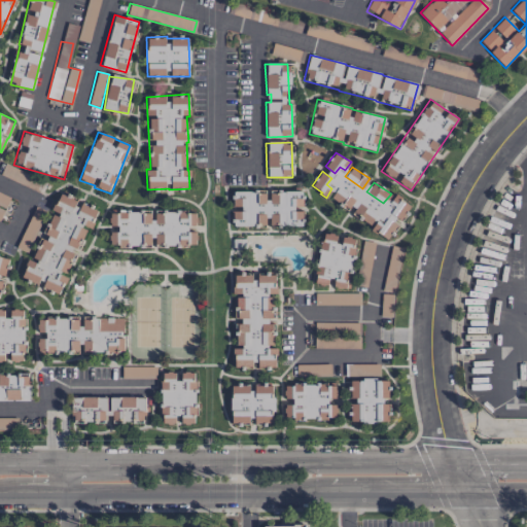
[(330,197),(338,187),(355,198),(347,208),(330,197)]
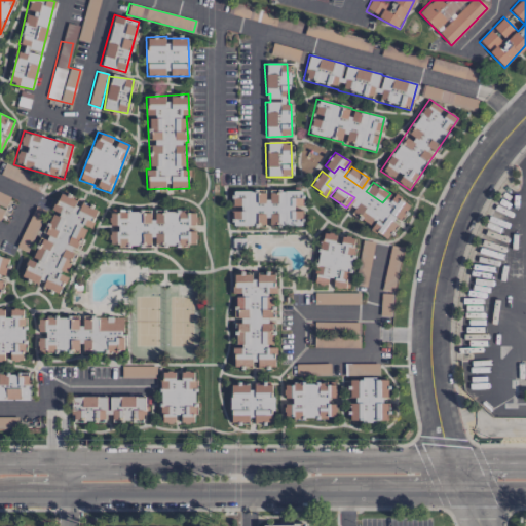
[(264,191),(265,202),(257,202),(257,191),(264,191)]
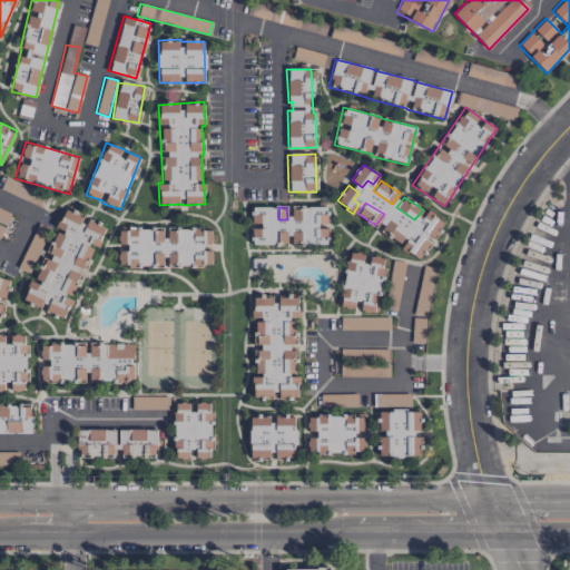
[(300,207),(301,219),(292,219),(292,207),(300,207)]
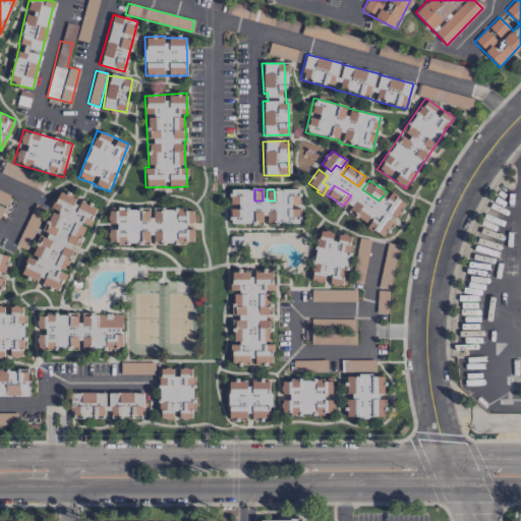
[(391,190),(385,199),(390,204),(386,210),(395,217),(404,203),(395,195),(397,194),(391,190)]
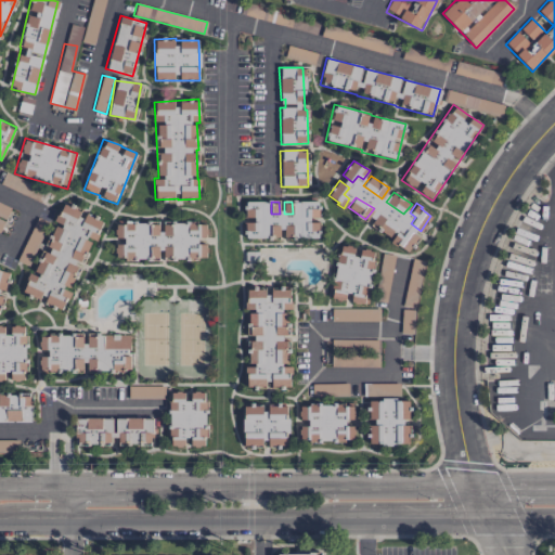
[(23,293),(61,310),(81,266),(82,266),(103,221),(64,204),(23,293)]
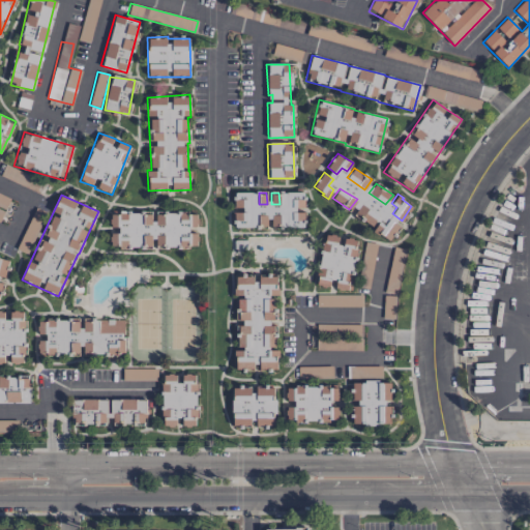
[(234,199),(245,198),(245,206),(234,206),(234,199)]
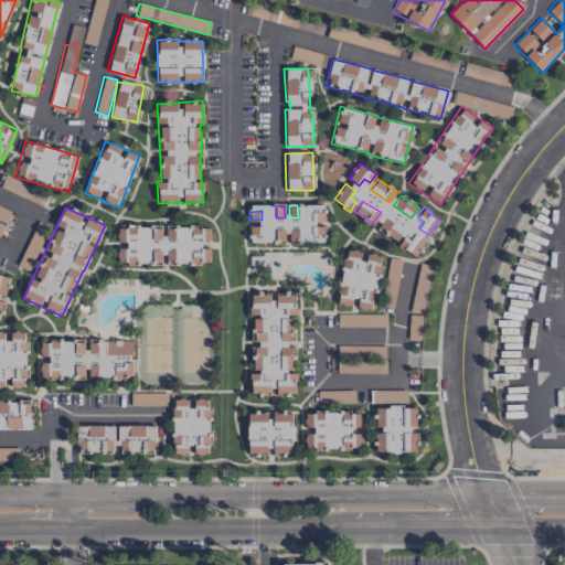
[(310,212),(323,211),(323,220),(310,220),(310,212)]
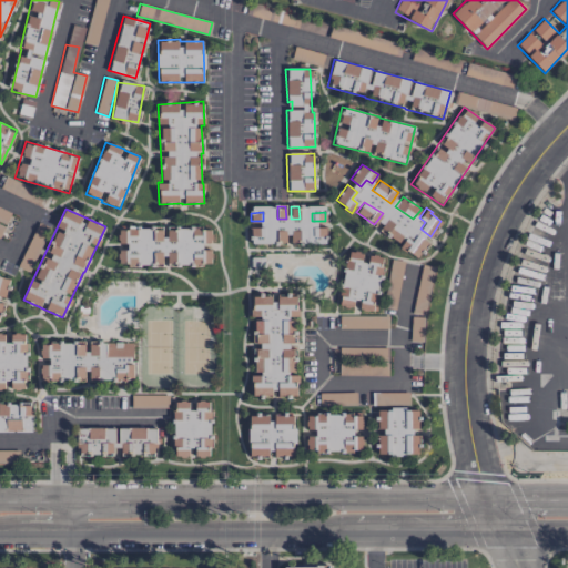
[(379,229),(387,219),(406,231),(397,241),(379,229)]
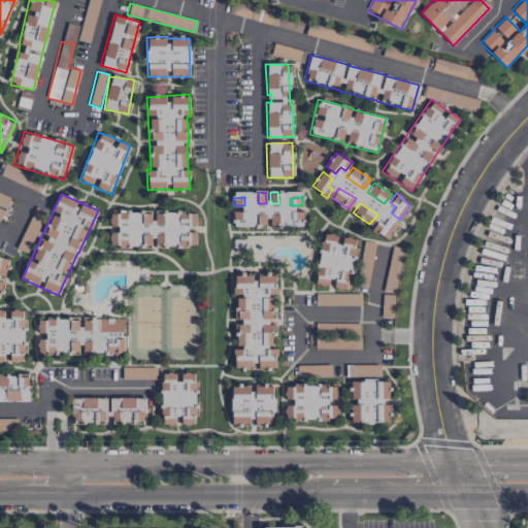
[(290,210),(301,209),(301,218),(290,218),(290,210)]
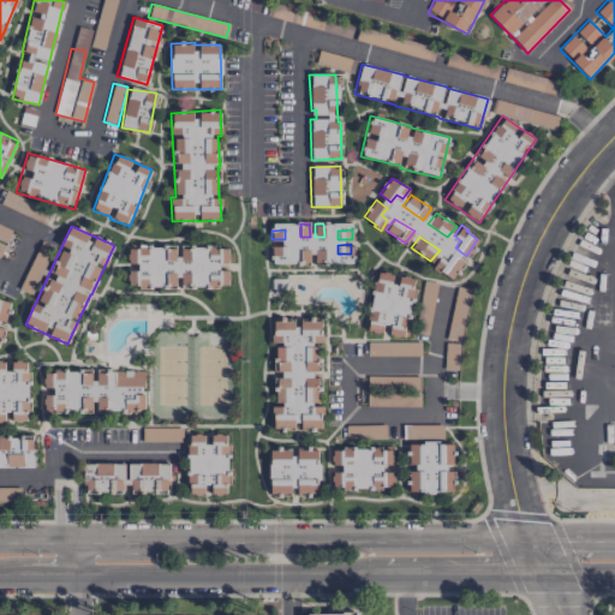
[(127,287),(178,288),(178,286),(227,288),(228,270),(219,270),(219,263),(228,264),(228,249),(129,245),(127,287)]
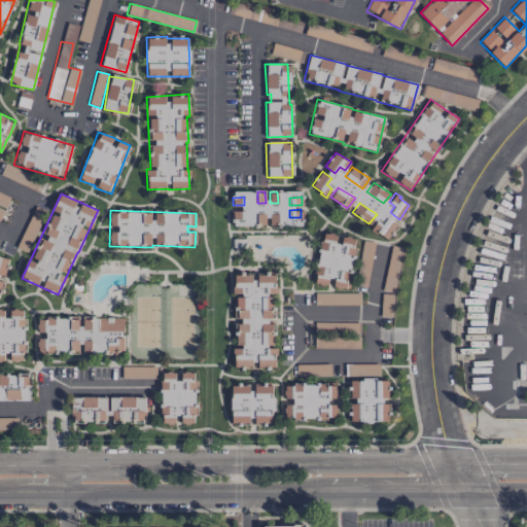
[(232,210),(244,210),(243,218),(232,218),(232,210)]
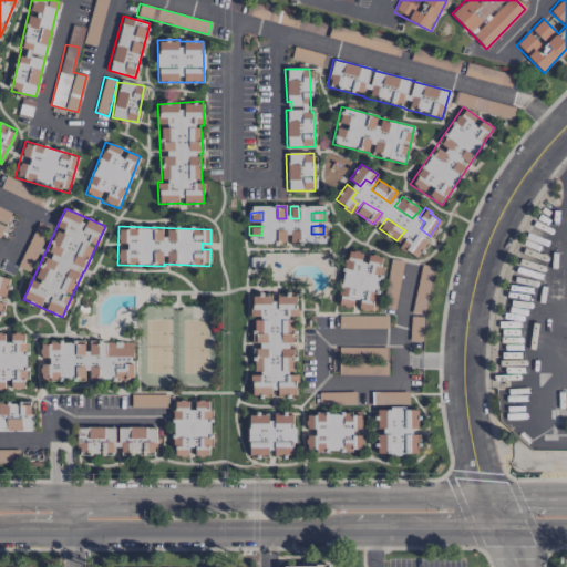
[(285,228),(286,240),(277,240),(277,228),(285,228)]
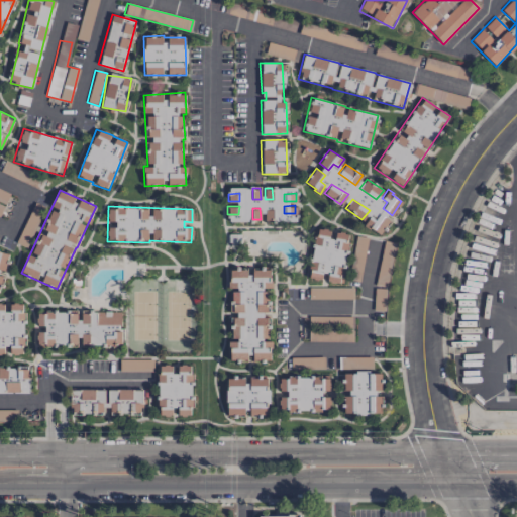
[(272,208),(273,220),(265,220),(265,209),(272,208)]
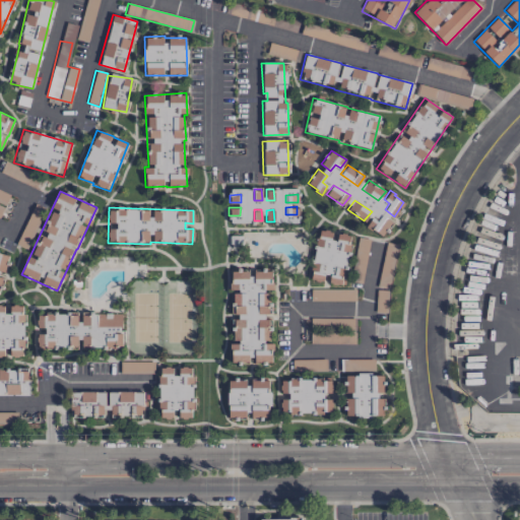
[(390,221),(382,214),(377,220),(371,217),(366,225),(372,229),(381,235),(390,221)]
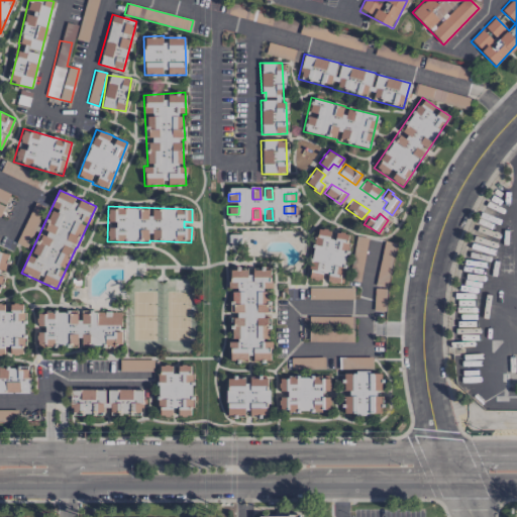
[(317,228),(329,230),(328,238),(324,237),(323,245),(312,243),(313,235),(316,235),(317,228)]
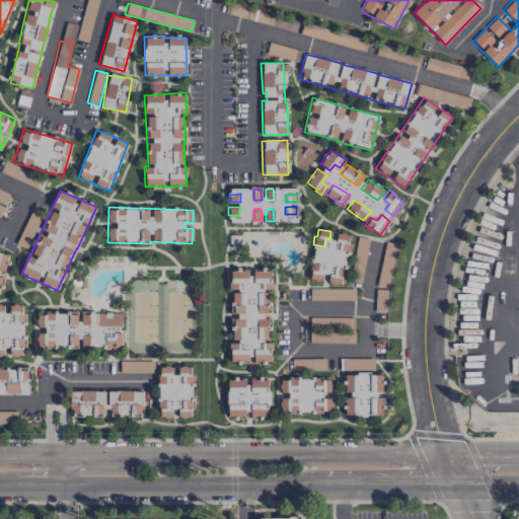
[(337,232),(349,234),(348,243),(350,243),(348,250),(338,248),(339,240),(336,240),(337,232)]
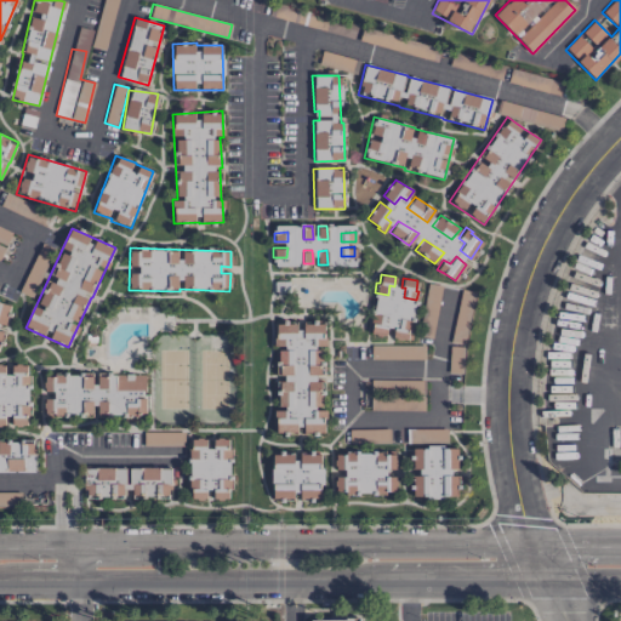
[(439,286),(427,284),(421,325),(433,326),(439,286)]
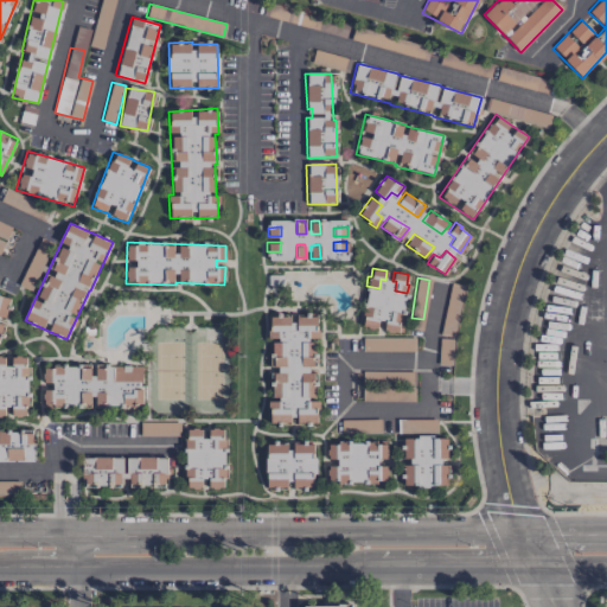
[(465,286),(451,282),(440,334),(453,337),(465,286)]
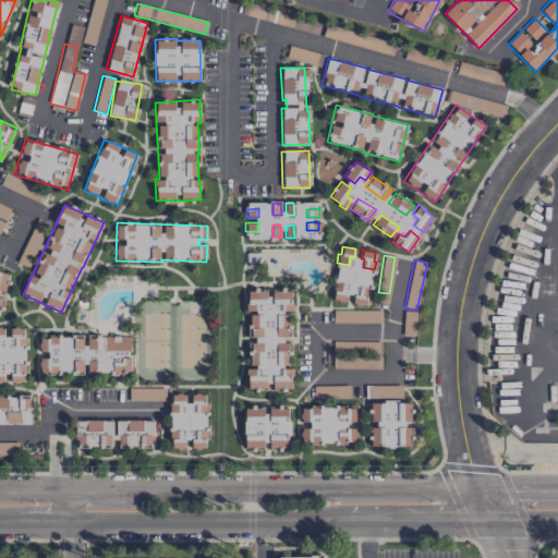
[(9,271),(0,269),(0,313),(3,295),(4,295),(9,271)]
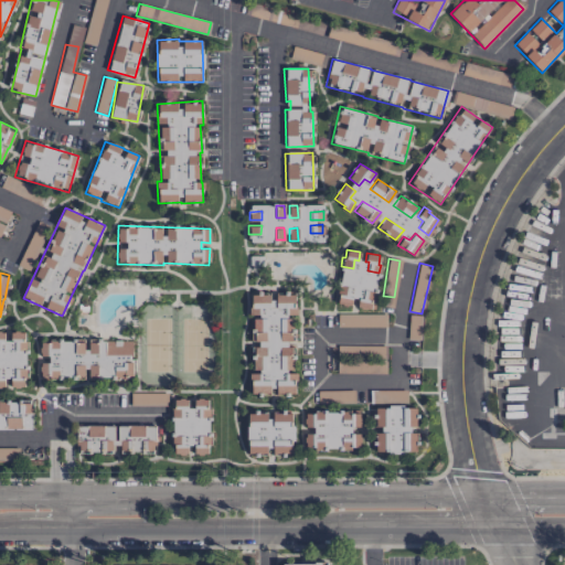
[(339,285),(350,286),(348,294),(351,298),(350,305),(337,302),(338,292),(338,291),(339,285)]
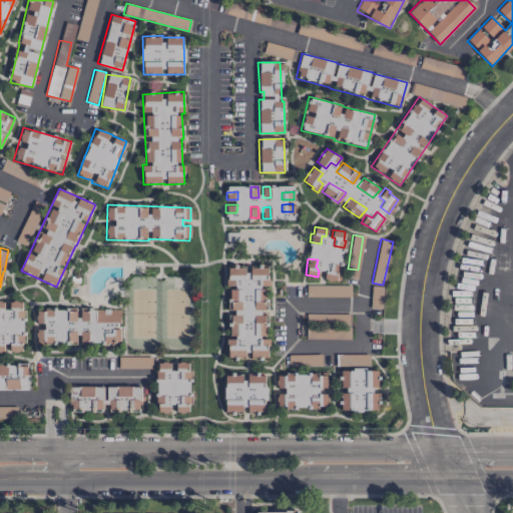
[(330,262),(341,265),(340,272),(338,272),(336,280),(324,278),(326,270),(329,270),(330,262)]
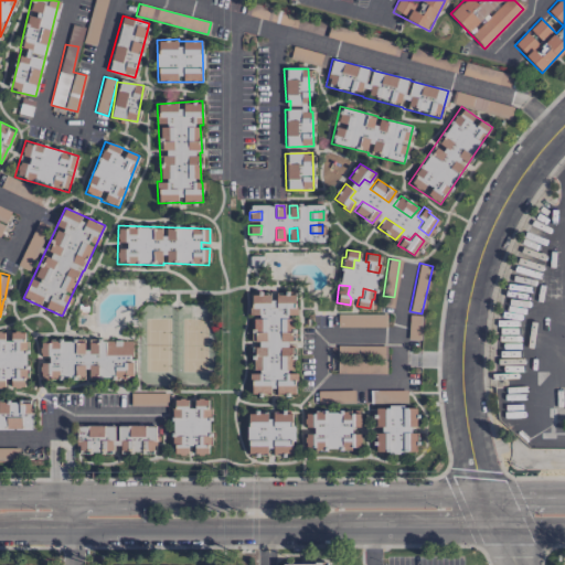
[(251,313),(262,312),(262,305),(270,305),(270,292),(252,294),(252,306),(249,306),(251,313)]
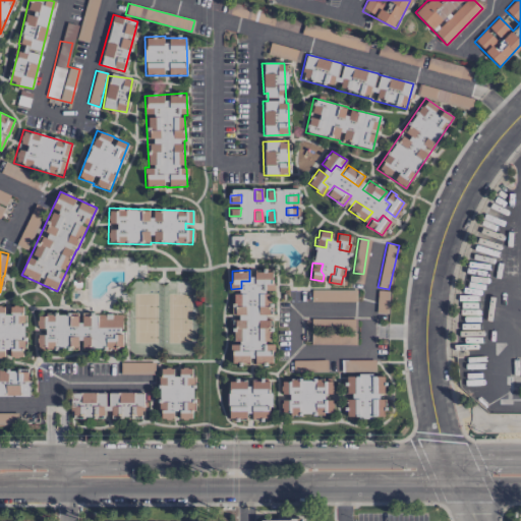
[(254,270),(253,282),(263,282),(262,287),(273,289),(271,270),(254,270)]
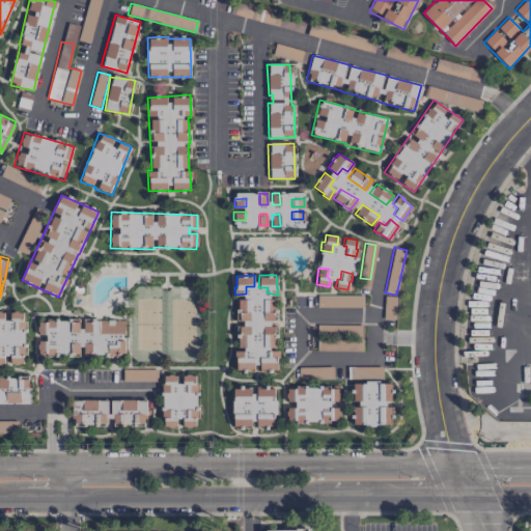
[(360,307),(361,296),(317,295),(317,306),(360,307)]
